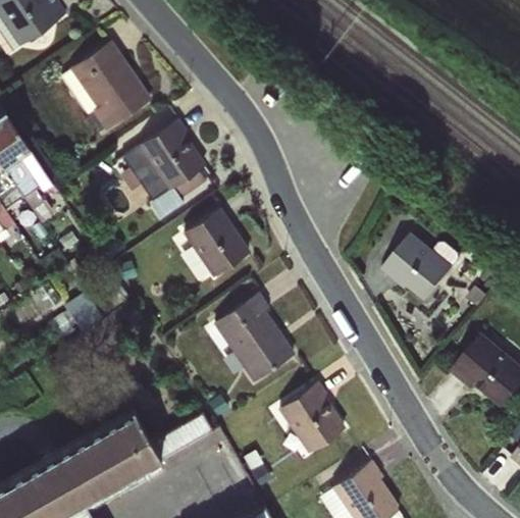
[(0,0),(0,45),(8,56),(68,15),(57,0),(0,0)]
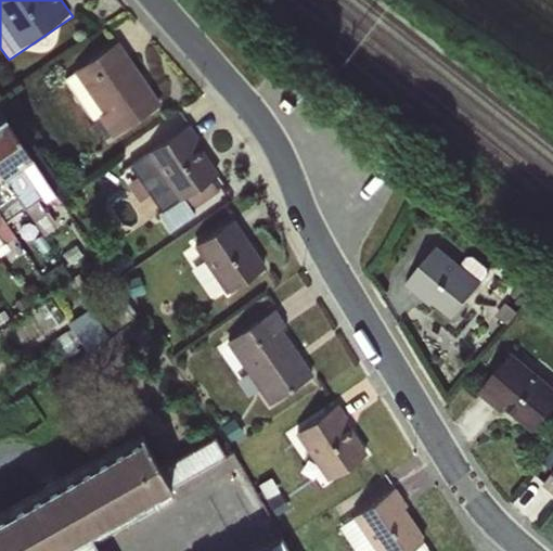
[(163,106),(119,43),(67,81),(95,122),(100,119),(114,140),(163,106)]
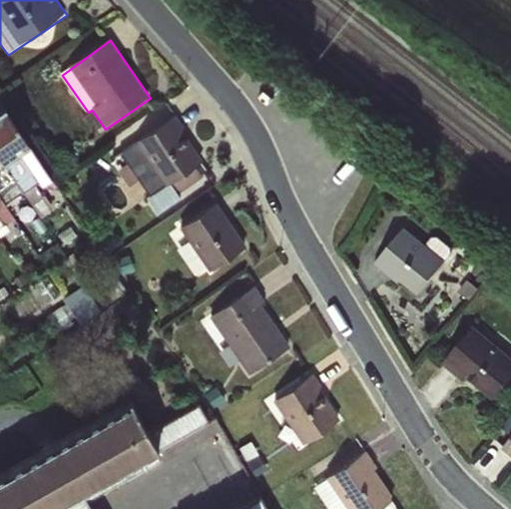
[(0,115),(0,157),(18,185),(31,204),(46,194),(43,188),(52,181),(6,111),(0,115)]
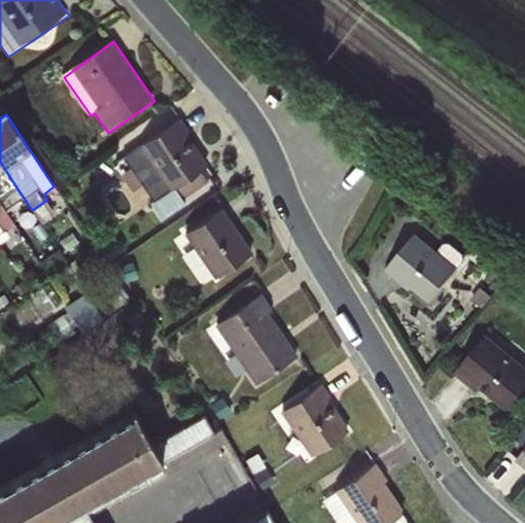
[(145,189),(154,203),(207,168),(177,124),(125,159),(131,171),(121,178),(135,196),(145,189)]
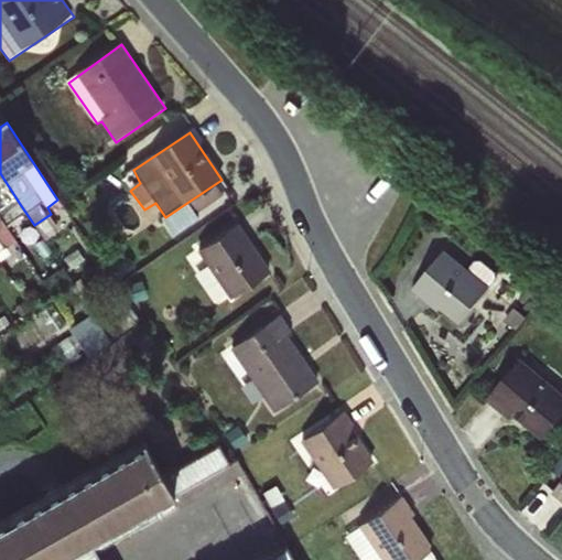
[(0,214),(17,204),(20,204),(0,173),(0,214)]
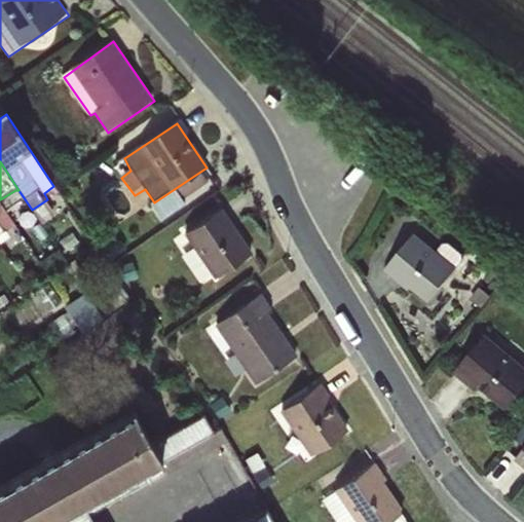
[(0,243),(2,246),(9,238),(7,233),(16,227),(0,201),(0,243)]
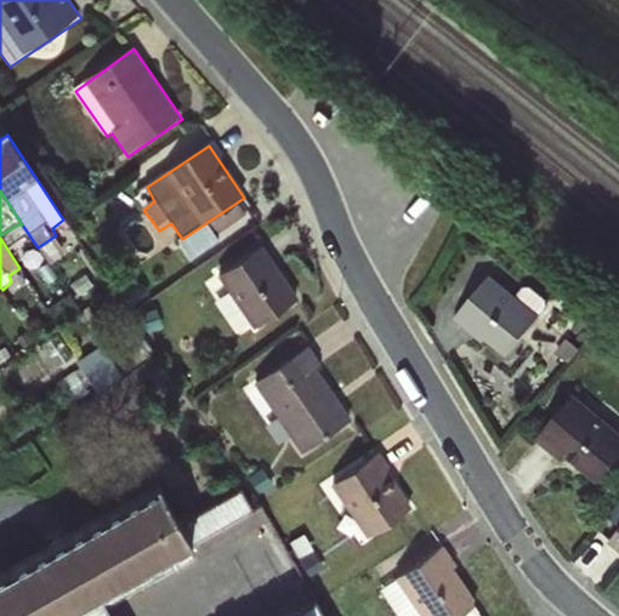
[(299,300),(263,250),(220,278),(256,331),(299,300)]
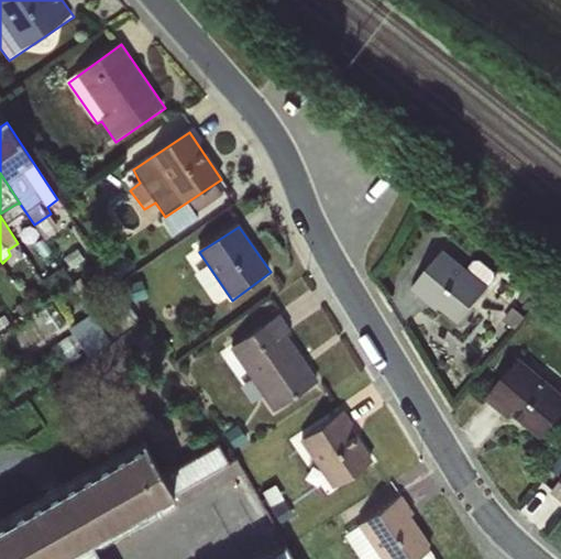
[(447,253),(413,293),(438,315),(441,310),(461,327),(492,291),(447,253)]
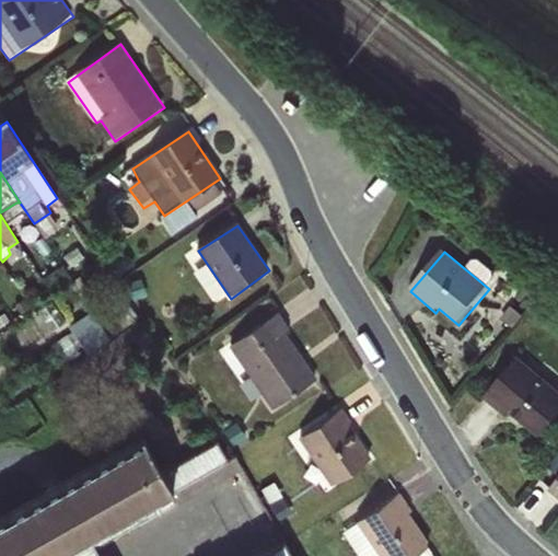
[(289,332),(278,315),(231,348),(274,412),(317,381),(286,335),(289,332)]
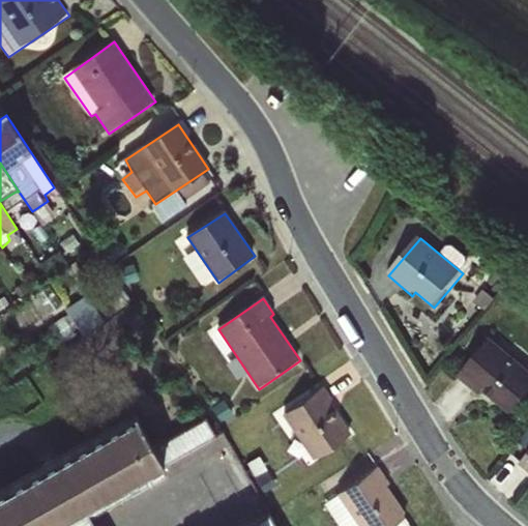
[(527,370),(492,341),(459,379),(479,398),(484,393),(511,415),(527,396),(527,370)]
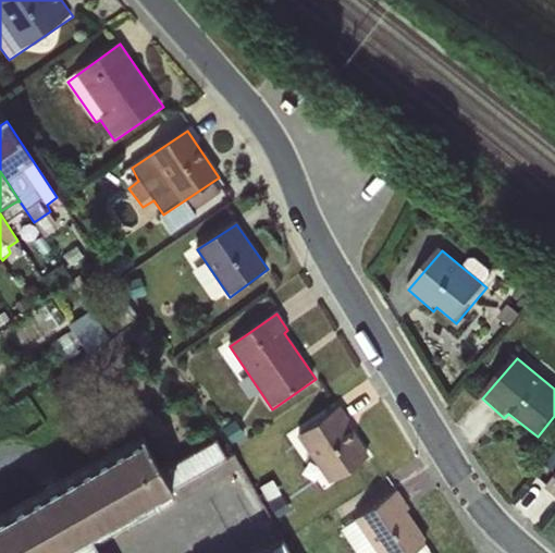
[(353,425),(342,408),(298,437),(330,484),(370,458),(348,427),(353,425)]
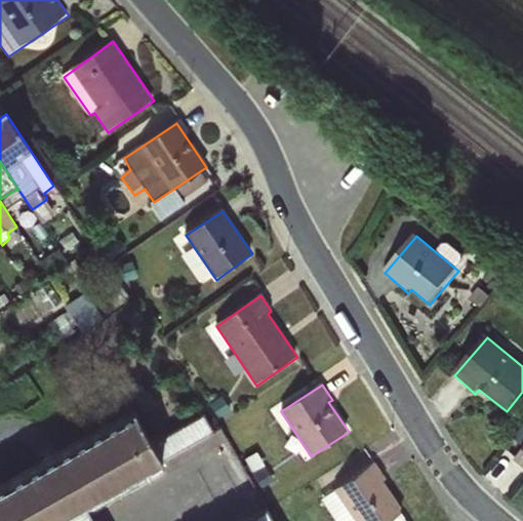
[(275,520),(271,513),(255,520),(95,520),(89,509),(161,469),(164,478),(227,439),(218,426),(204,432),(200,423),(155,444),(135,413),(0,489),(0,520),(275,520)]
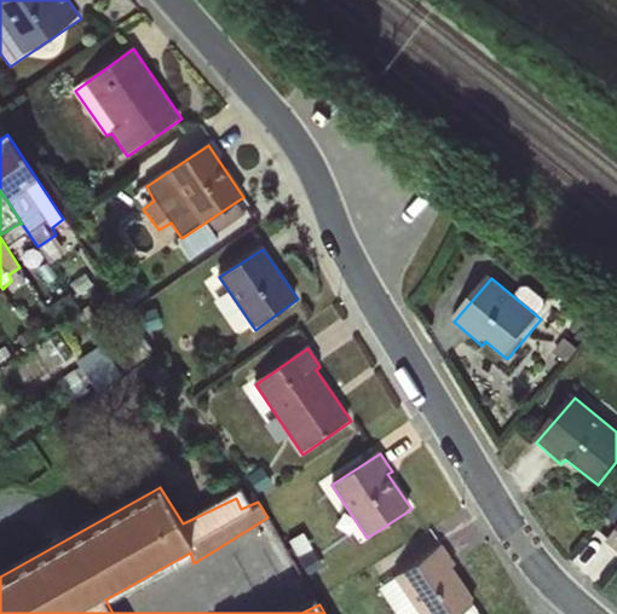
[(456,566),(443,546),(396,579),(417,613),(462,613),(477,604),(454,568),(456,566)]
